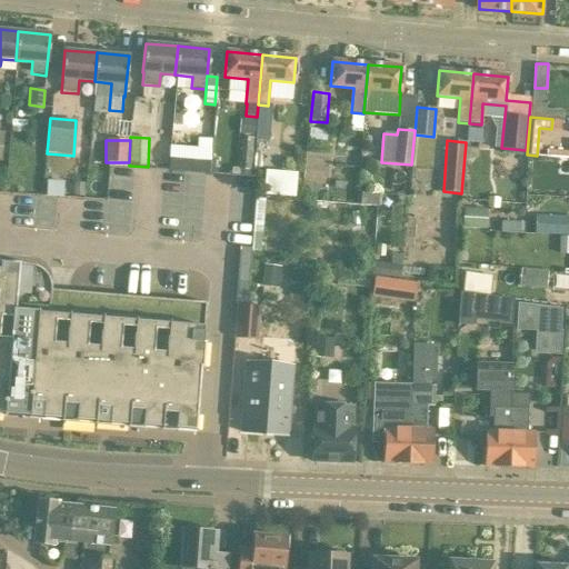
[(209,172),(210,157),(169,155),(168,170),(209,172)]
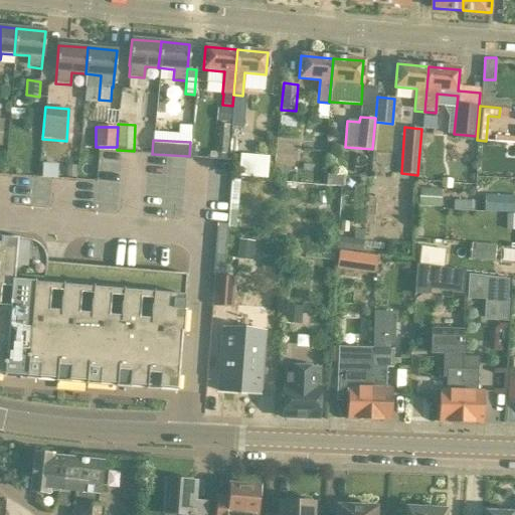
[(269,176),(270,154),(242,154),(242,176),(269,176)]
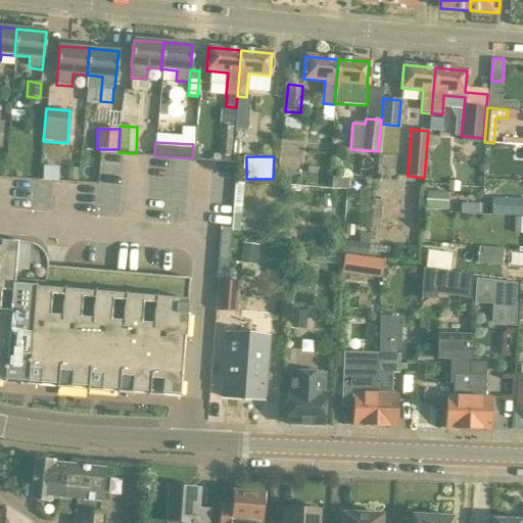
[(522,199),(492,198),(491,216),(522,216),(522,199)]
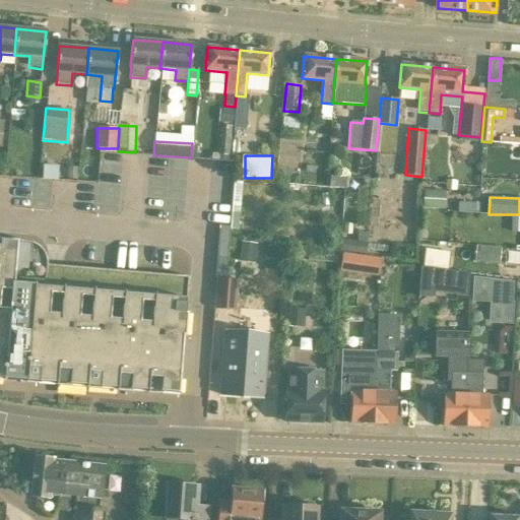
[(340,240),(339,252),(366,255),(368,233),(358,232),(356,242),(340,240)]
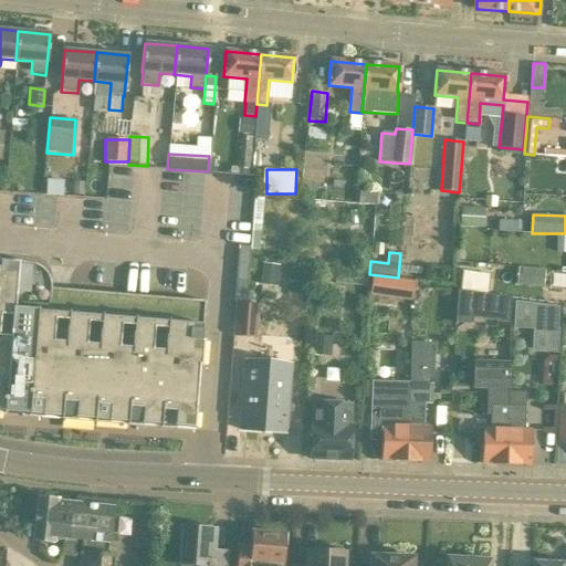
[(0,413),(4,415),(4,413),(12,415),(21,415),(20,416),(194,430),(205,302),(69,290),(59,290),(51,289),(51,286),(51,284),(50,282),(50,280),(50,279),(49,276),(48,274),(45,273),(43,270),(41,268),(39,266),(35,265),(33,264),(31,263),(0,261),(0,413)]
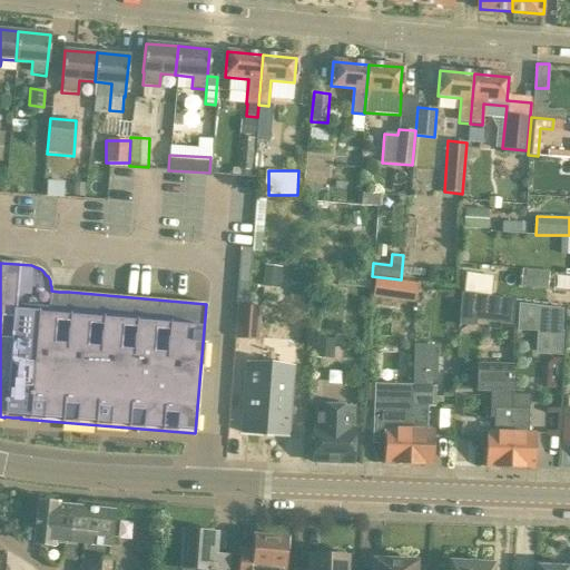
[(520,287),(547,290),(549,273),(521,269),(520,287)]
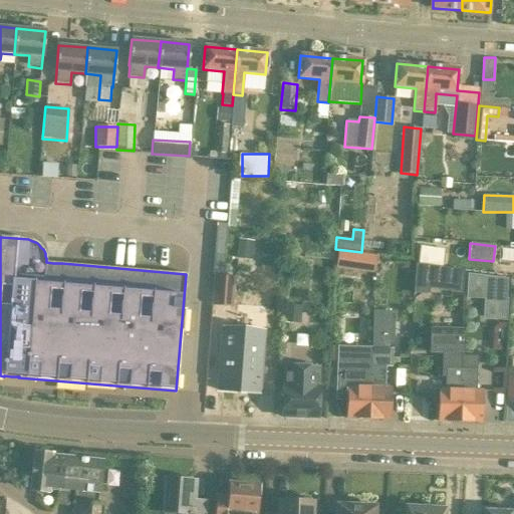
[(513,263),(513,246),(498,246),(497,263),(513,263)]
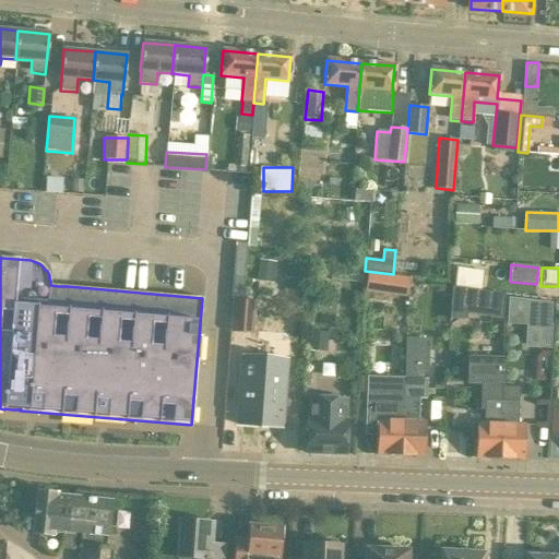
[(368,271),(366,292),(405,297),(408,277),(368,271)]
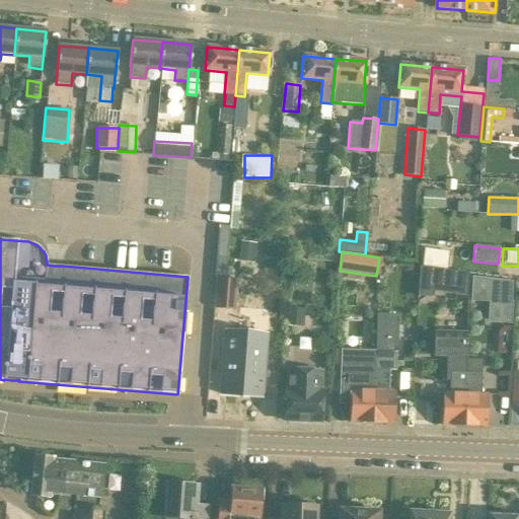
[(467,274),(447,271),(423,267),(420,267),(418,296),(433,296),(433,291),(466,296),(467,274)]
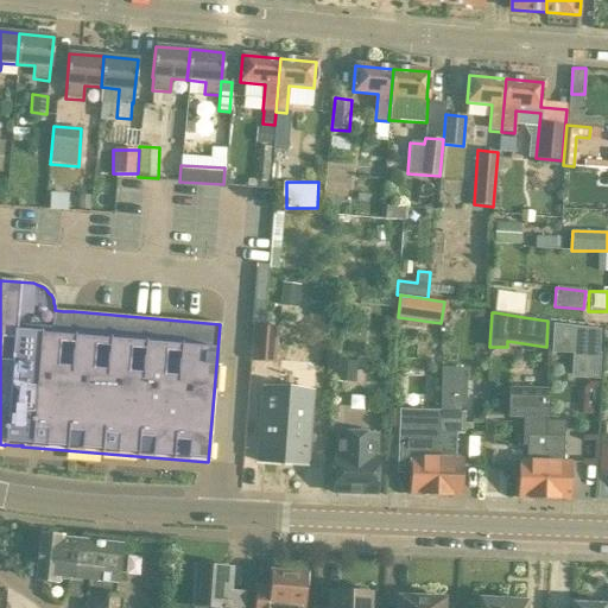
[(552,324),(551,353),(572,354),(599,356),(600,330),(552,324)]
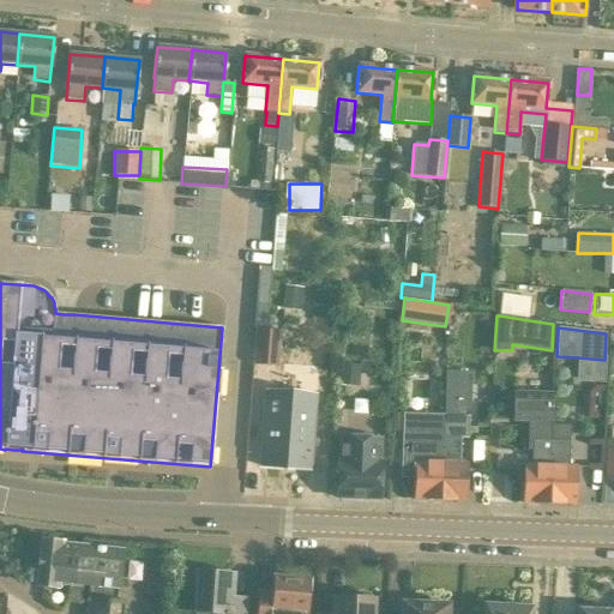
[(257,331),(254,365),(278,367),(281,331),(257,330),(257,331)]
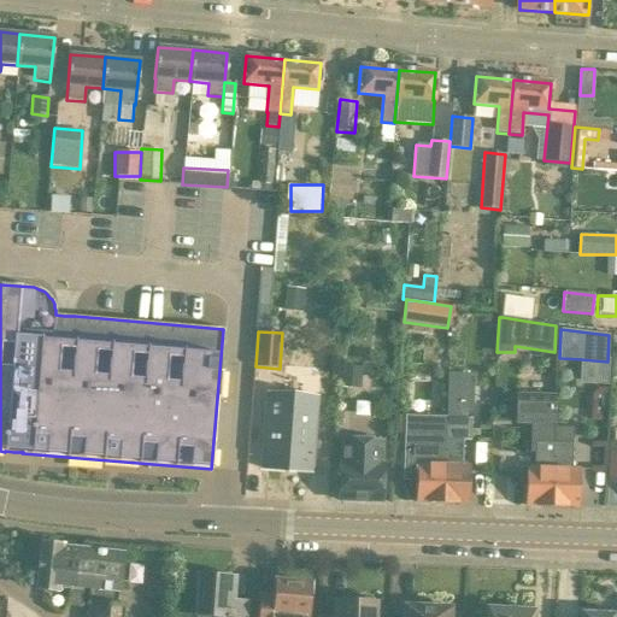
[(446,376),(445,412),(462,412),(469,413),(469,377),(446,376)]
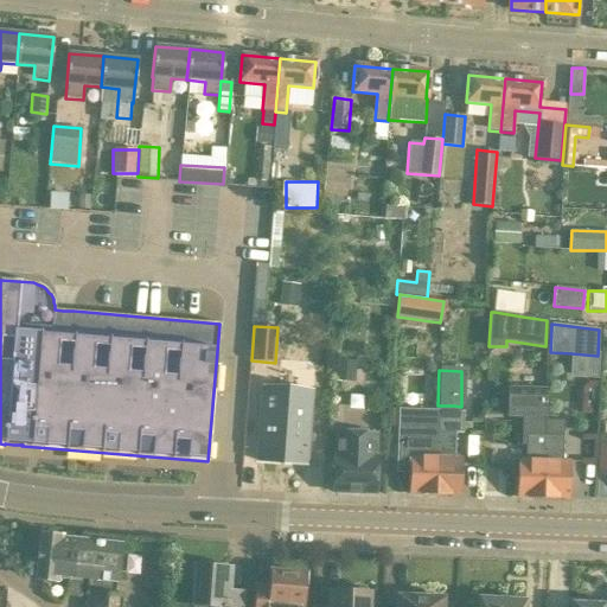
[(311,393),(308,393),(310,379),(291,378),(292,376),(268,375),(268,389),(263,389),(259,460),(305,464),(311,393)]
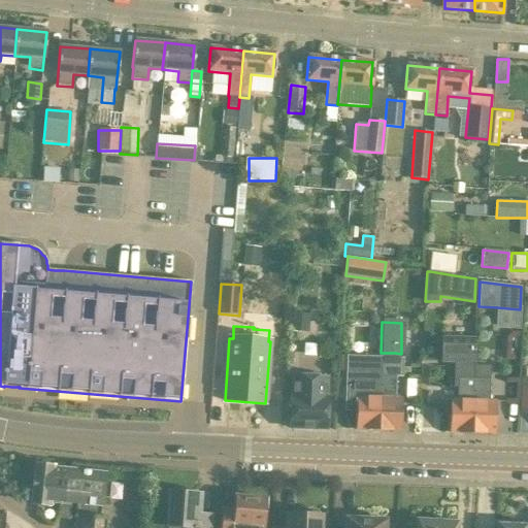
[(453,388),(457,388),(473,388),(474,367),(474,356),(475,339),(440,338),(440,362),(454,362),(453,388)]
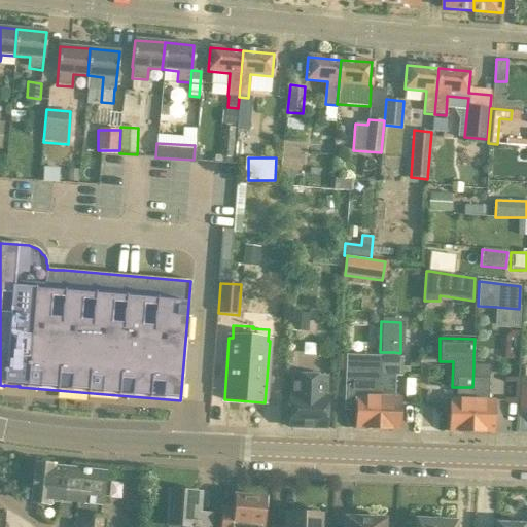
[(380,357),(380,376),(378,430),(399,430),(400,398),(394,398),(394,377),(401,377),(401,358),(380,357)]
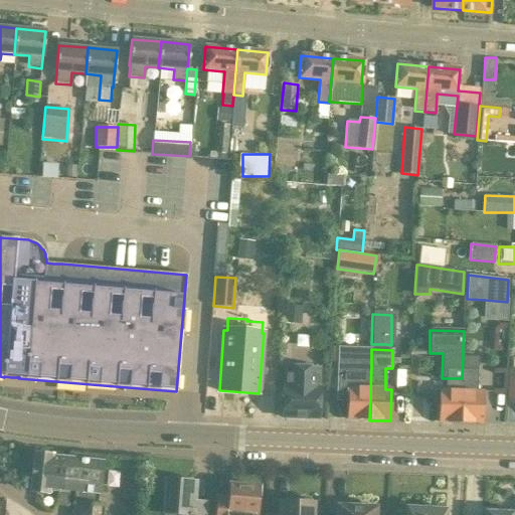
[(462,378),(461,423),(482,423),(483,391),(476,391),(477,358),(463,358),(462,378)]
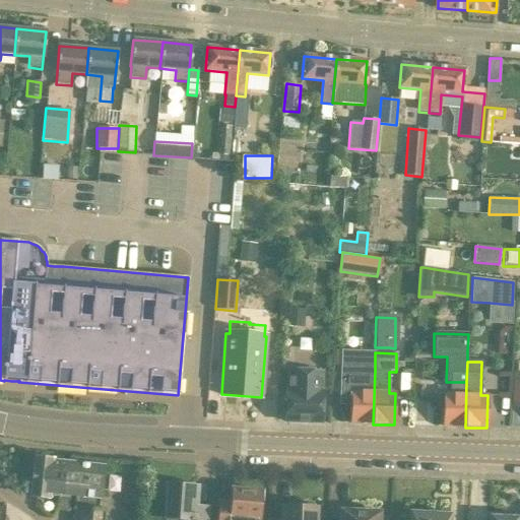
[(322,423),(323,392),(324,371),(287,370),(286,391),(285,391),(284,421),(322,423)]
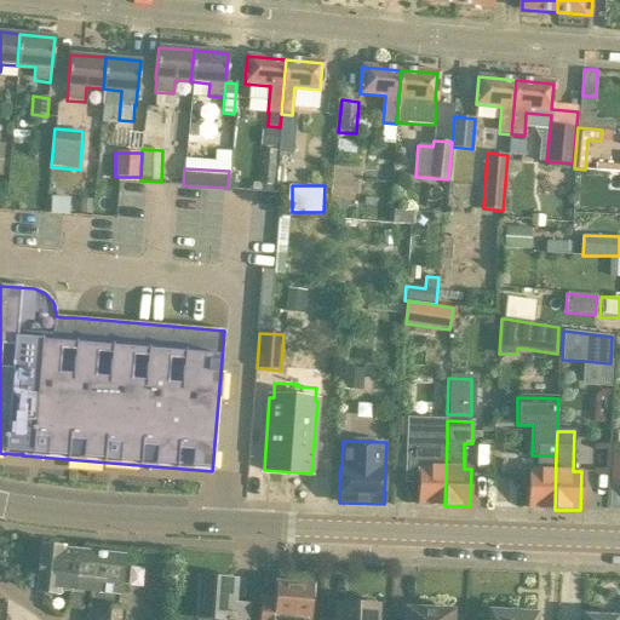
[(418,505),(445,506),(447,442),(405,442),(405,483),(419,483),(418,505)]
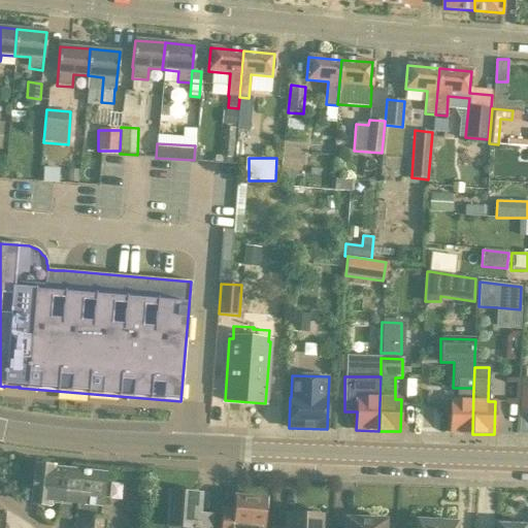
[(457,388),(457,400),(451,400),(450,433),(472,434),(473,388),(457,388)]
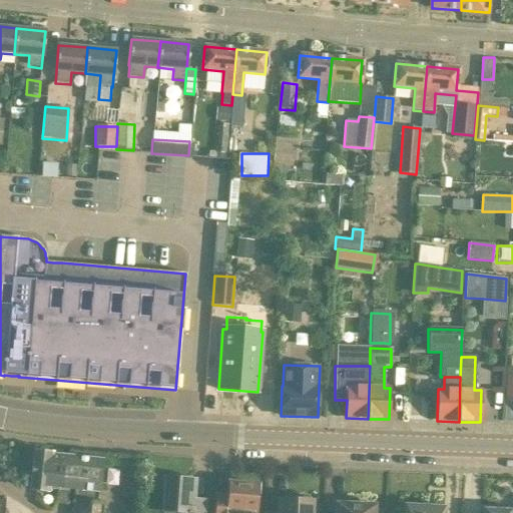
[(48,486),(60,488),(64,456),(52,454),(52,453),(33,451),(29,490),(48,492),(48,486)]
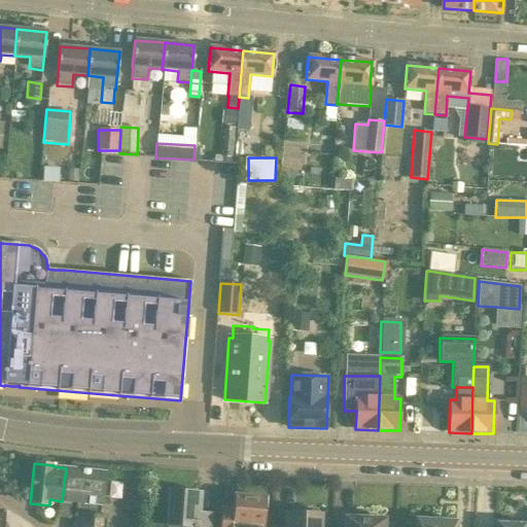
[(99,517),(100,504),(102,505),(105,472),(66,468),(62,501),(76,502),(73,526),(103,526),(105,518),(99,517)]
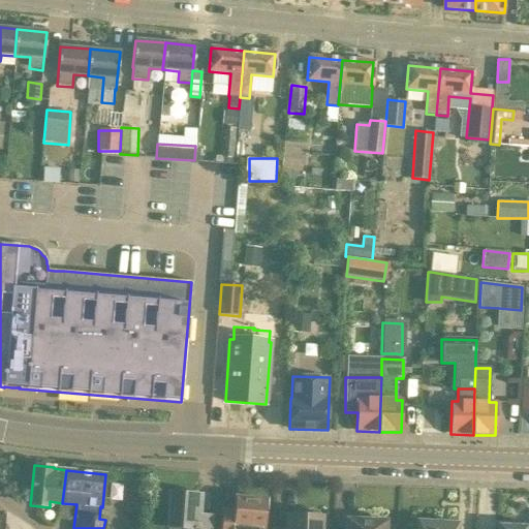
[(211,528),(213,516),(199,515),(200,495),(170,493),(167,527),(191,528),(190,528),(211,528)]
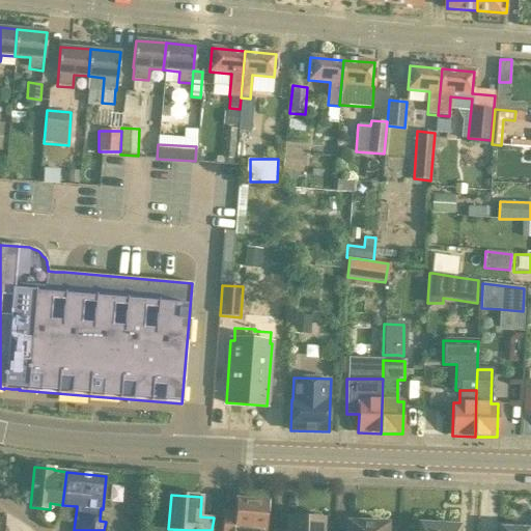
[(220,530),(264,530),(268,504),(235,501),(232,513),(222,512),(220,530)]
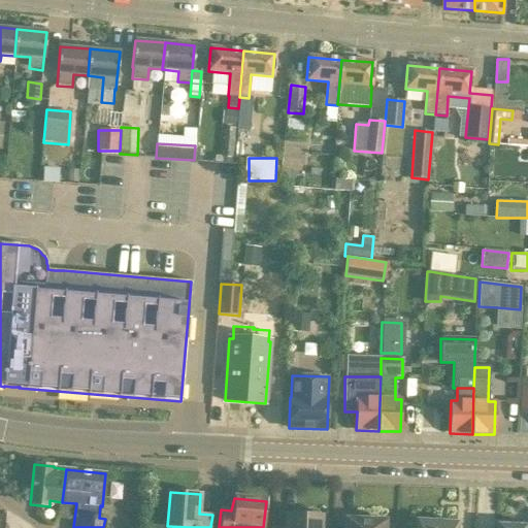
[(321,527),(321,516),(318,516),(318,512),(316,510),(314,510),(312,509),(309,509),(308,509),(306,510),(304,510),(304,515),(286,515),(286,527),(321,527)]
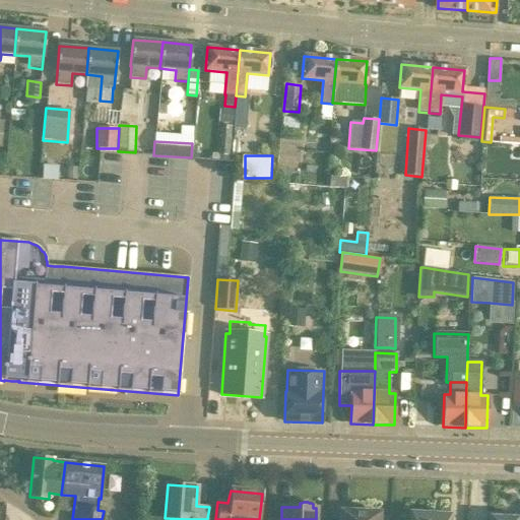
[(345,519),(378,519),(379,513),(346,511),(345,519)]
